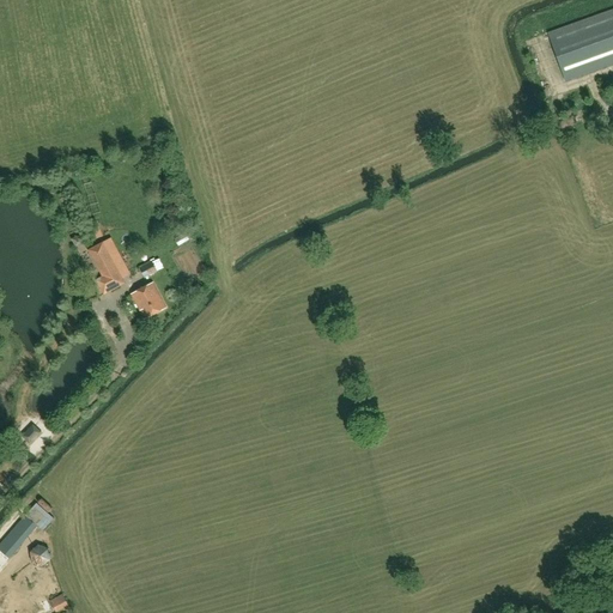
[(612,8),(548,32),(565,80),(612,62),(612,8)]
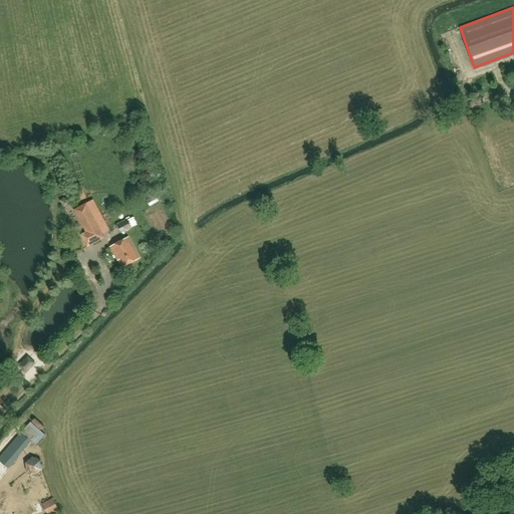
[(86,203),(73,210),(85,232),(80,235),(87,248),(105,238),(86,203)]
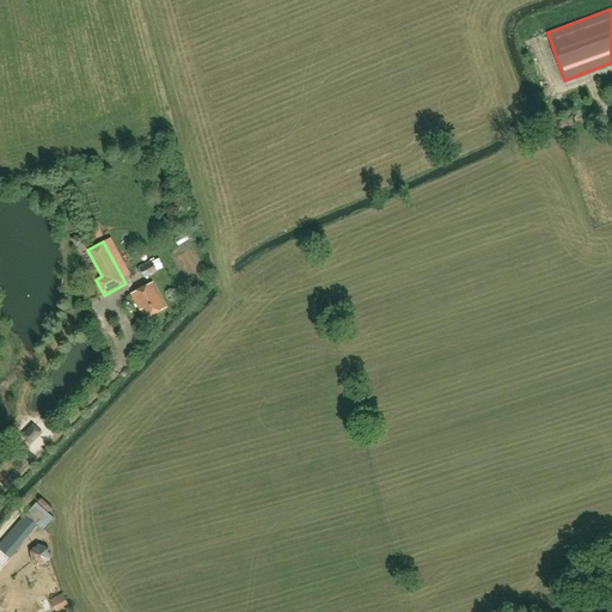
[(145,277),(157,271),(152,262),(151,263),(150,261),(139,267),(145,277)]
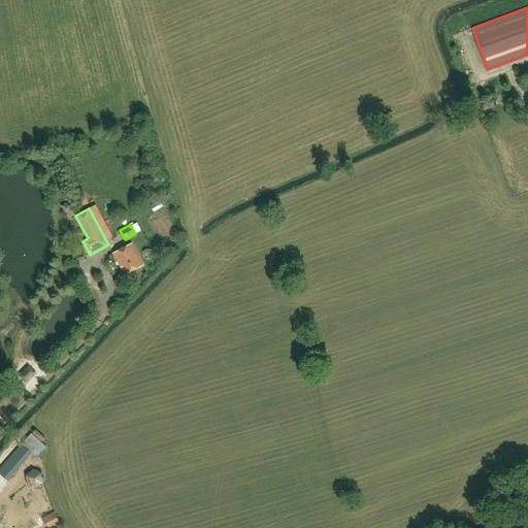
[(132,243),(113,254),(125,275),(143,265),(132,243)]
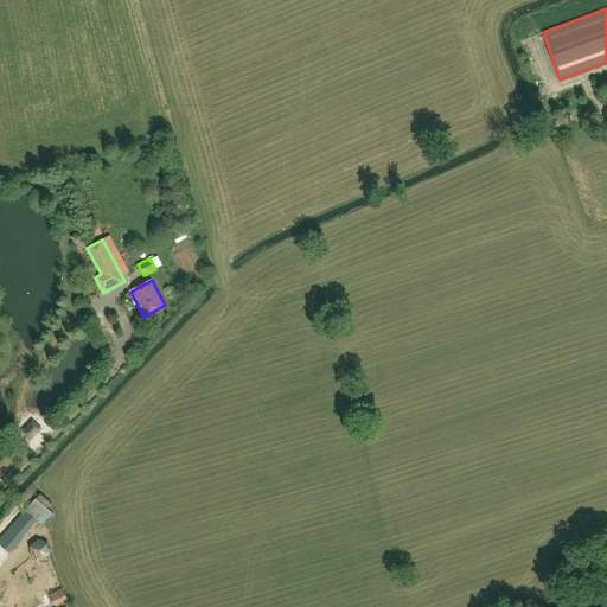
[(19,436),(16,440),(21,447),(33,435),(27,429),(23,433),(24,435),(20,438),(19,436)]
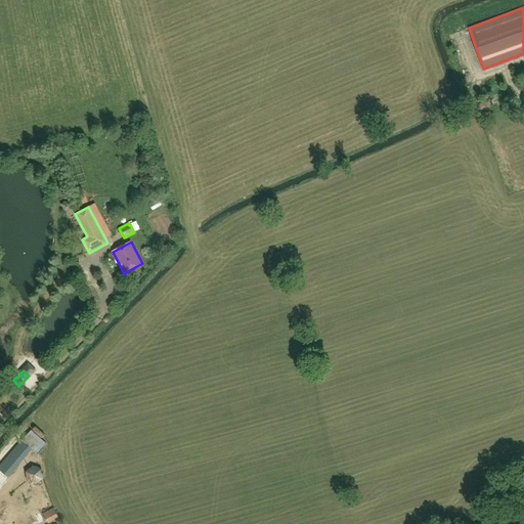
[(32,430),(22,440),(0,465),(0,471),(8,478),(33,450),(37,454),(46,443),(32,430)]
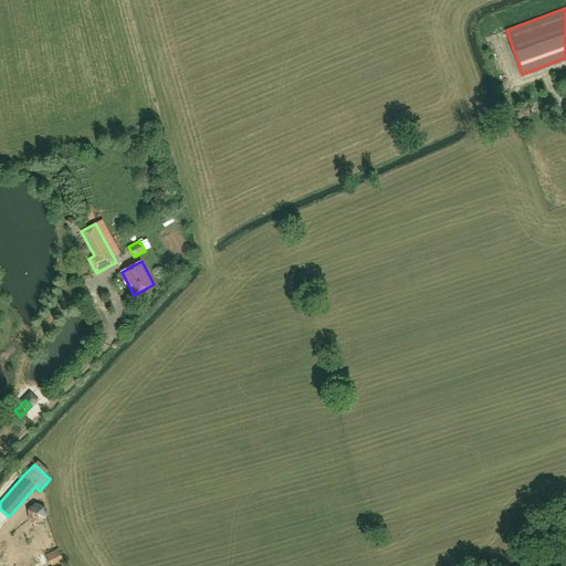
[(42,554),(54,543),(44,533),(21,554),(29,562),(39,552),(42,554)]
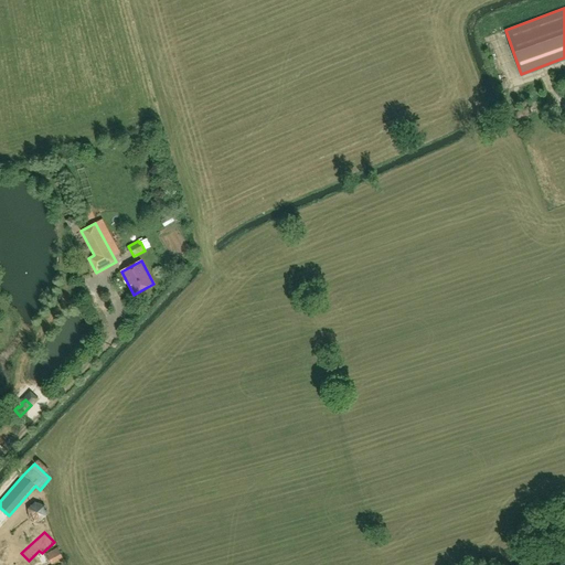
[(57,547),(48,553),(46,554),(51,564),(63,560),(57,547)]
